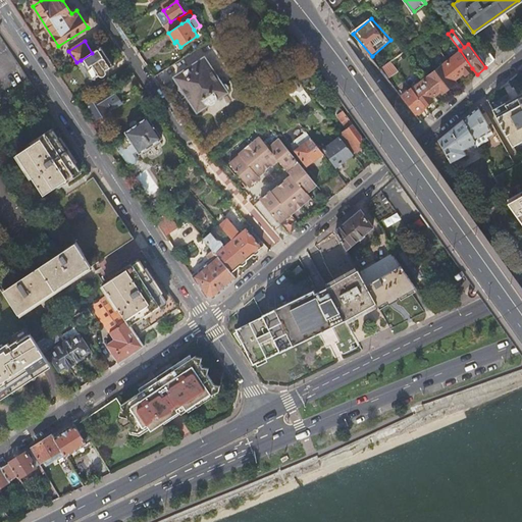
[(112,65),(101,47),(92,53),(81,60),(89,73),(90,75),(90,79),(95,80),(95,76),(97,74),(98,76),(101,76),(102,76),(104,75),(105,73),(105,70),(112,65)]
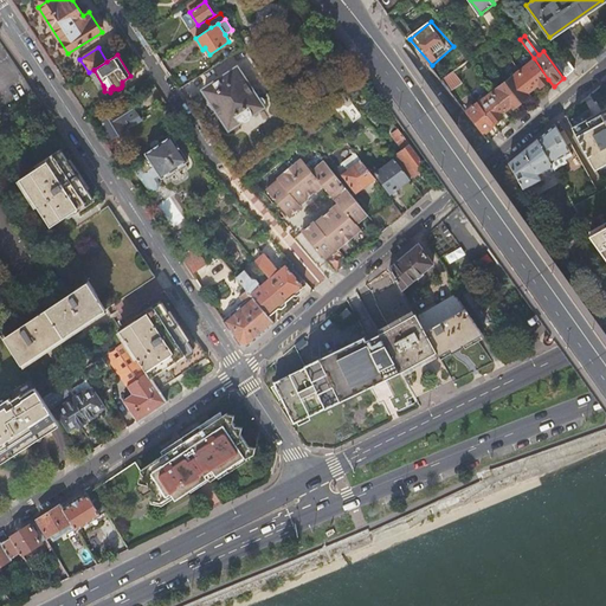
[(556,64),(566,76),(573,70),(563,57),(556,64)]
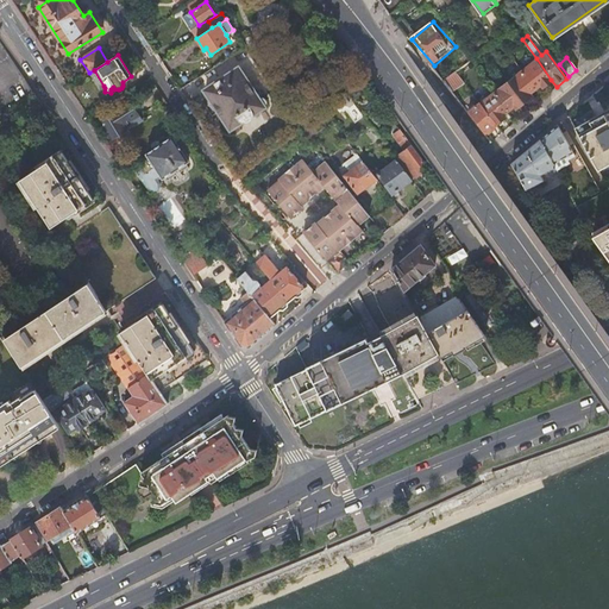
[(537,58),(522,70),(535,88),(541,85),(542,87),(551,80),(537,58)]
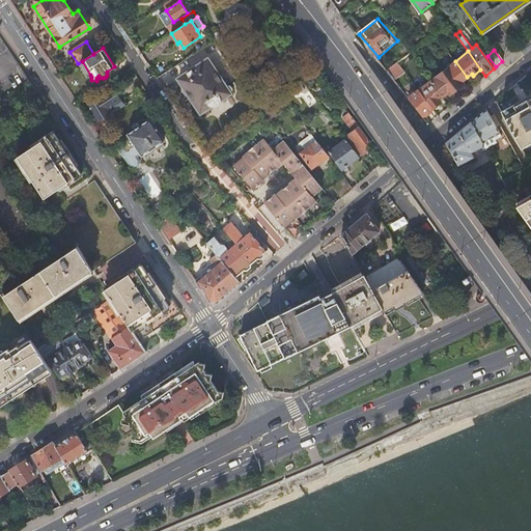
[(219,100),(229,93),(230,92),(231,90),(231,89),(231,87),(230,86),(228,85),(226,85),(225,86),(207,60),(178,79),(200,112),(210,106),(214,106),(217,105),(218,103),(219,100)]
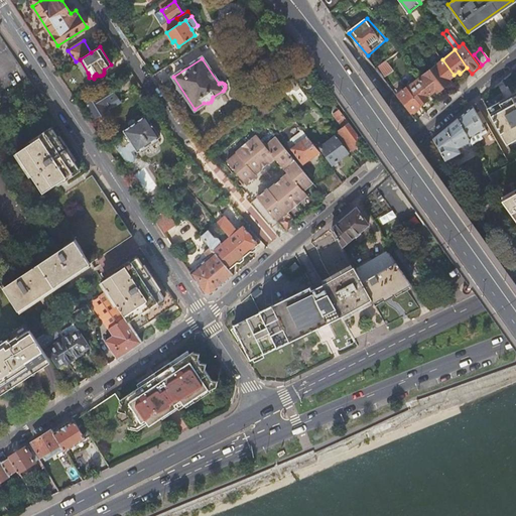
[(80,59),(76,61),(85,76),(88,73),(80,59)]
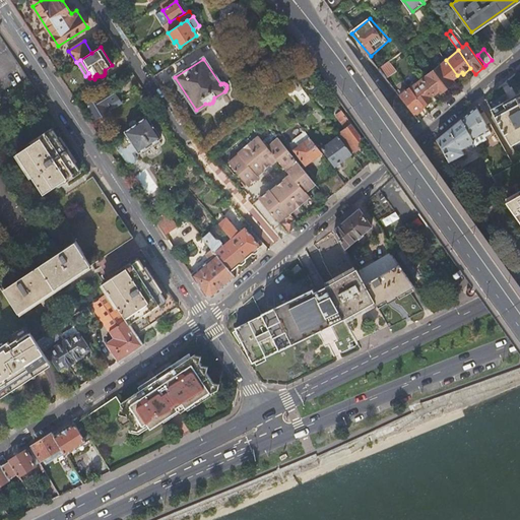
[(434,69),(447,86),(454,81),(452,79),(457,75),(446,60),(434,69)]
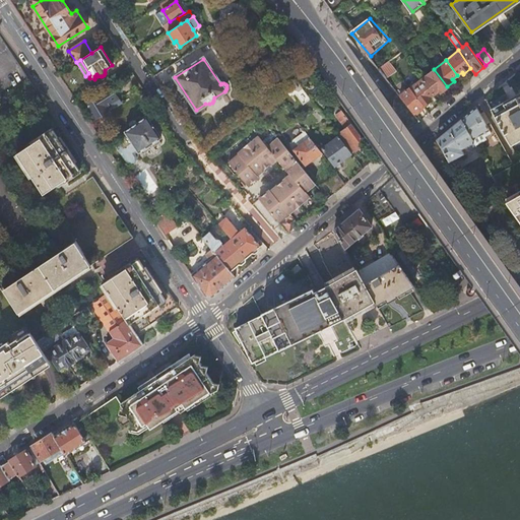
[(380,69),(386,77),(397,70),(390,62),(380,69)]
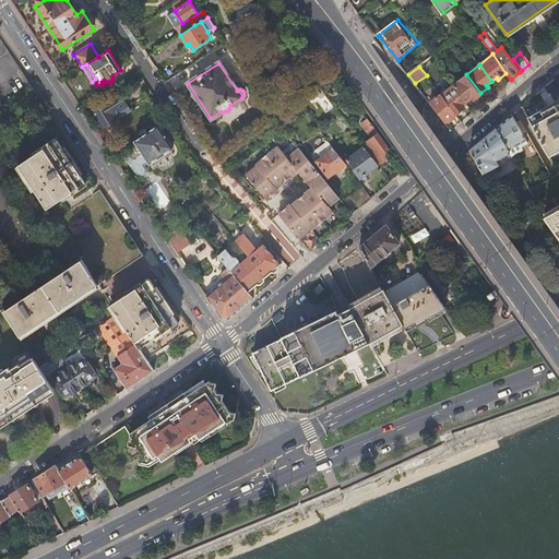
[(454,84),(466,100),(472,97),(474,99),(480,93),(466,74),(454,84)]
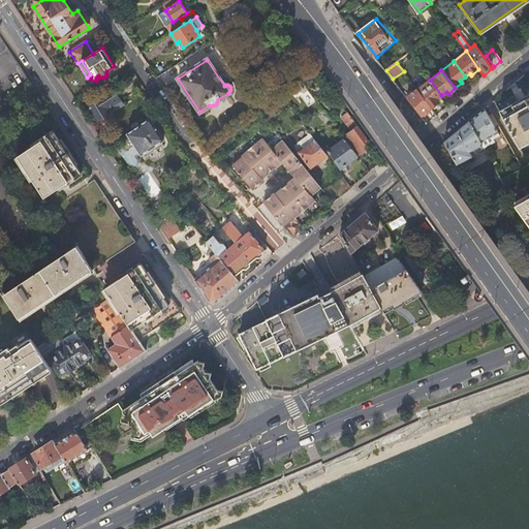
[(417,89),(432,107),(438,101),(437,99),(441,95),(430,80),(417,89)]
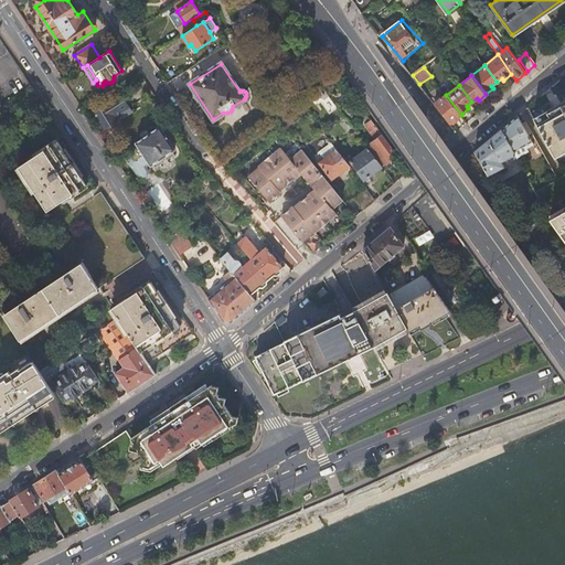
[(115,116),(129,106),(120,93),(93,110),(104,129),(117,120),(115,116)]
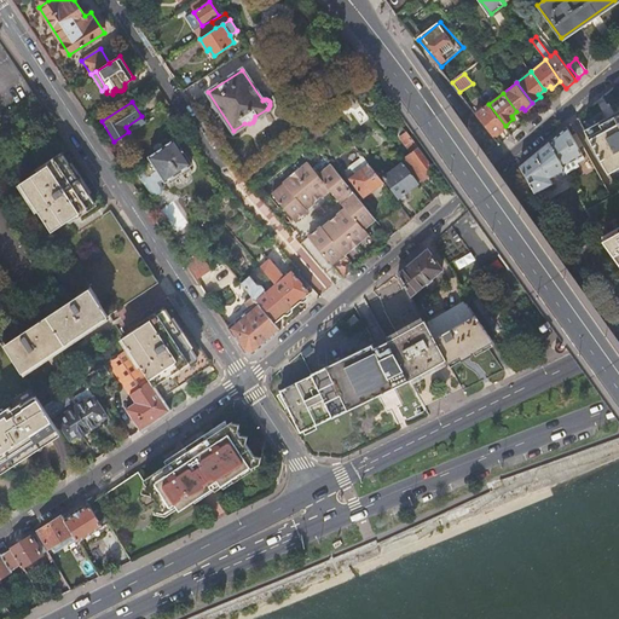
[(582,123),(607,171),(618,165),(618,102),(612,106),(611,103),(608,104),(609,108),(582,123)]
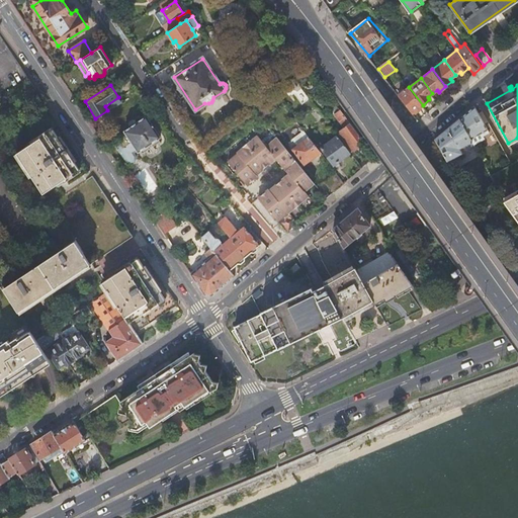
[(412,113),(423,105),(409,87),(398,95),(412,113)]
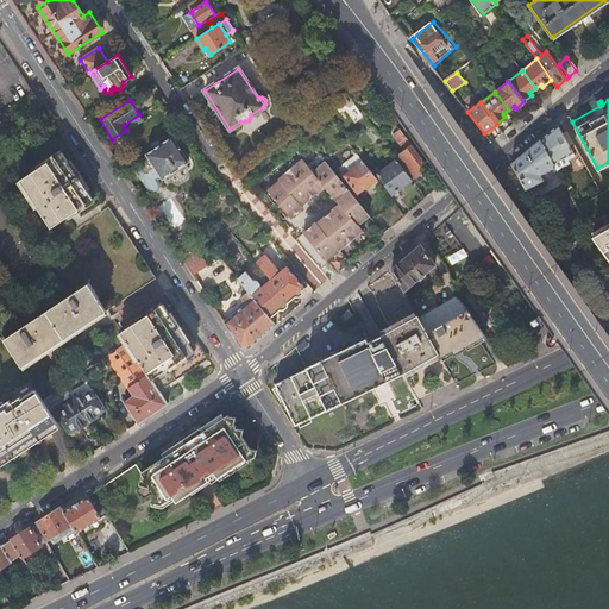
[(143,119),(139,114),(124,125),(126,130),(143,119)]
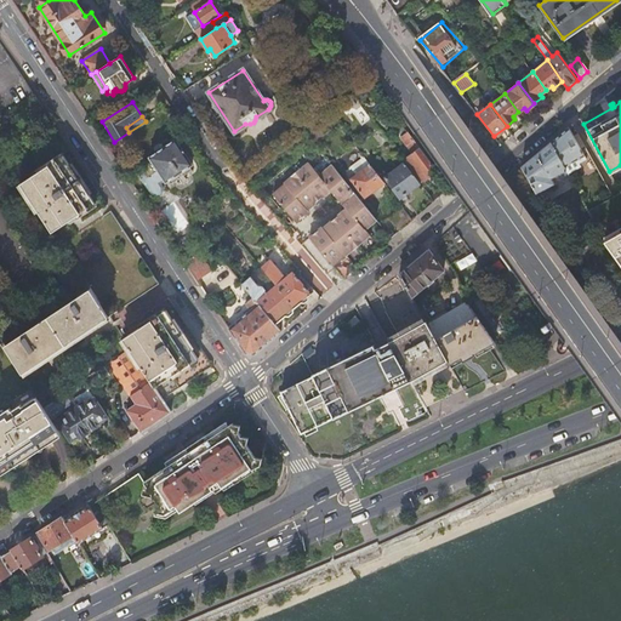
[(408,134),(403,126),(398,130),(404,136),(408,134)]
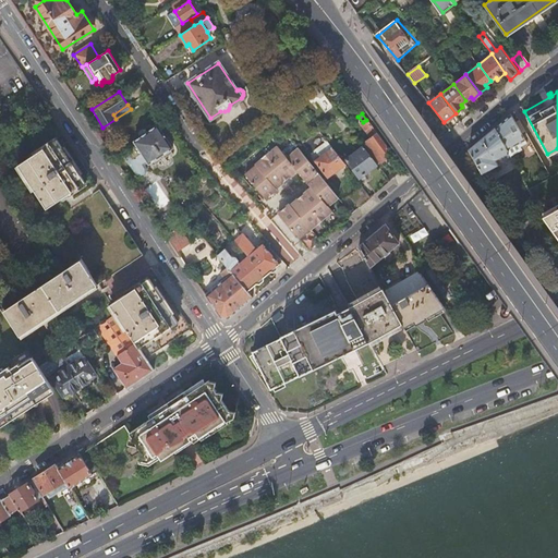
[(495,128),(507,149),(525,140),(511,114),(495,128)]
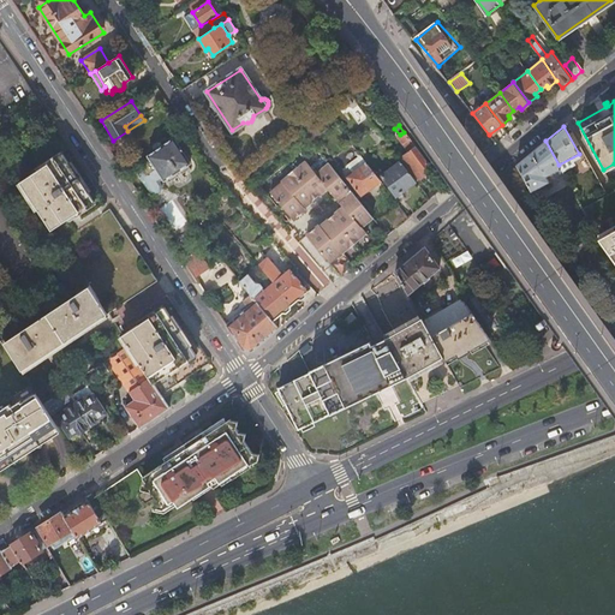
[(418,179),(431,168),(404,132),(400,135),(398,137),(408,153),(401,159),(418,179)]
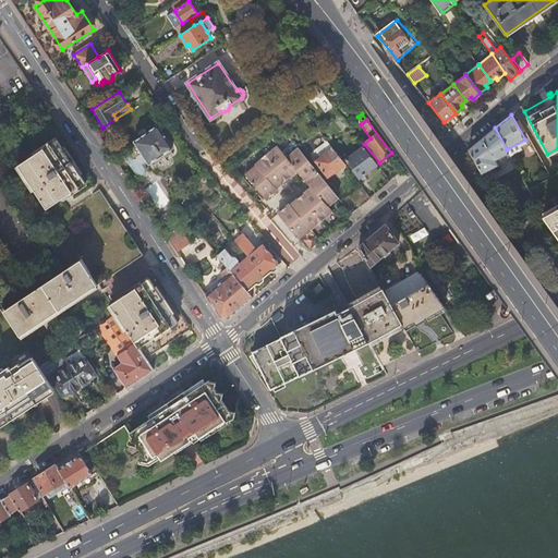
[(145,129),(132,137),(145,158),(169,142),(155,122),(145,129)]
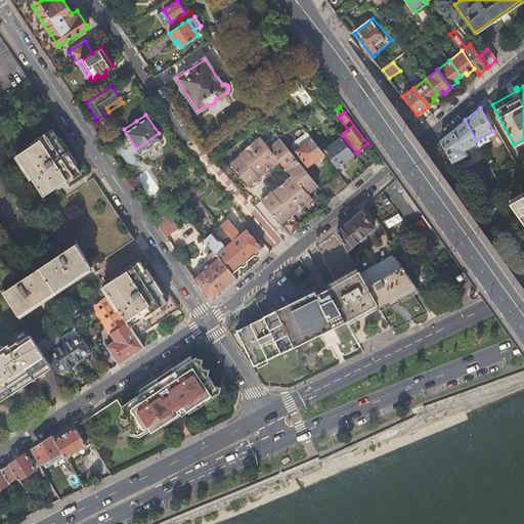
[(474,151),(480,147),(480,146),(476,140),(465,120),(441,140),(453,163),(468,155),(470,155),(473,153),(474,151)]
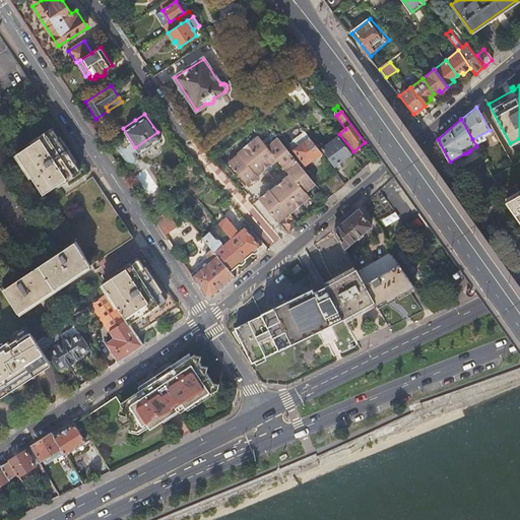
[(79,169),(53,129),(16,153),(41,193),(79,169)]
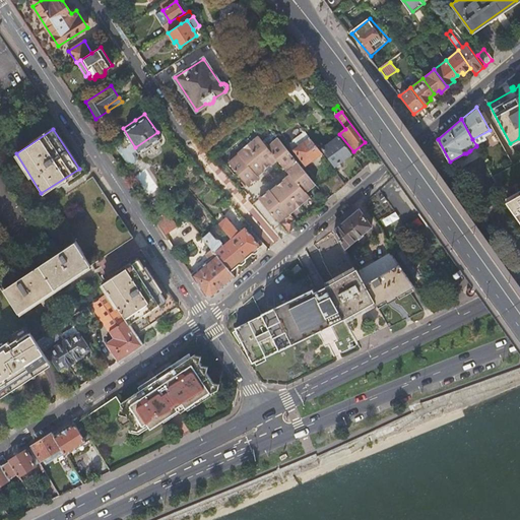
[(258,135),(250,142),(269,166),(276,160),(288,176),(282,181),(302,204),(311,197),(307,192),(315,185),(272,131),(263,140),(258,135)]
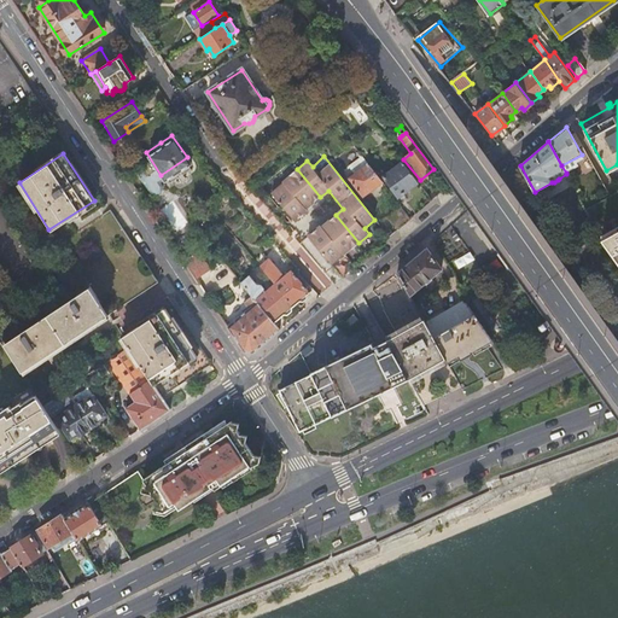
[(417,182),(402,162),(382,178),(397,198),(417,182)]
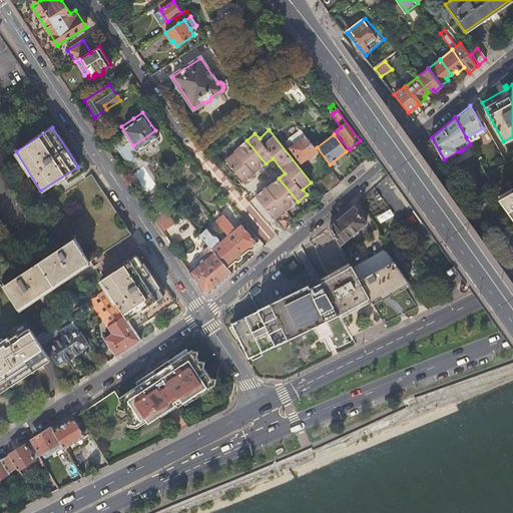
[(315,149),(305,135),(289,147),(299,161),(315,149)]
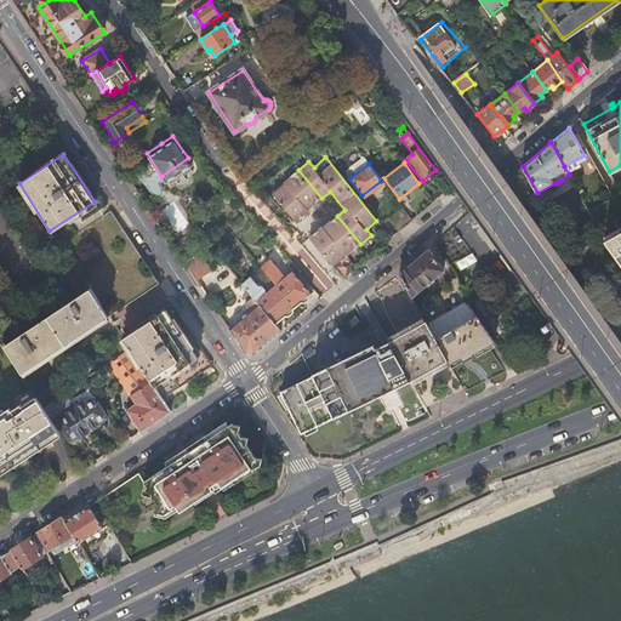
[(322,198),(298,170),(284,183),(285,184),(273,195),(296,223),(308,211),(307,210),(322,198)]
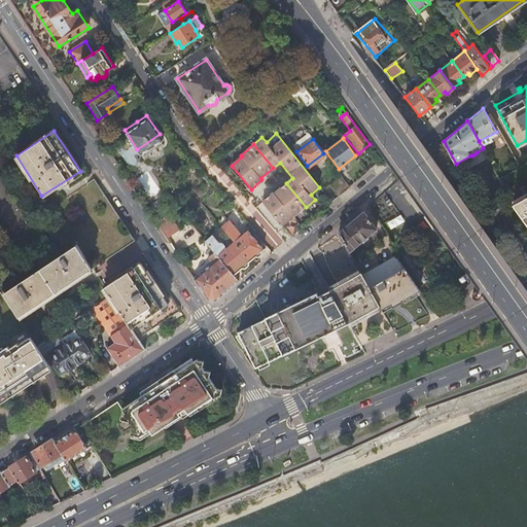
[(363,154),(371,164),(376,159),(370,149),(363,154)]
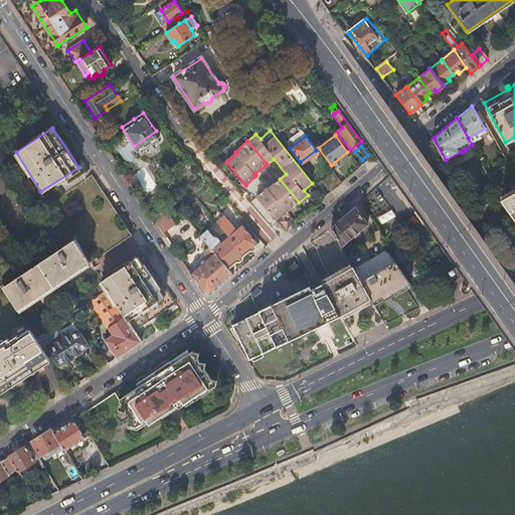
[(514,160),(489,174),(500,196),(505,204),(514,218),(514,160)]
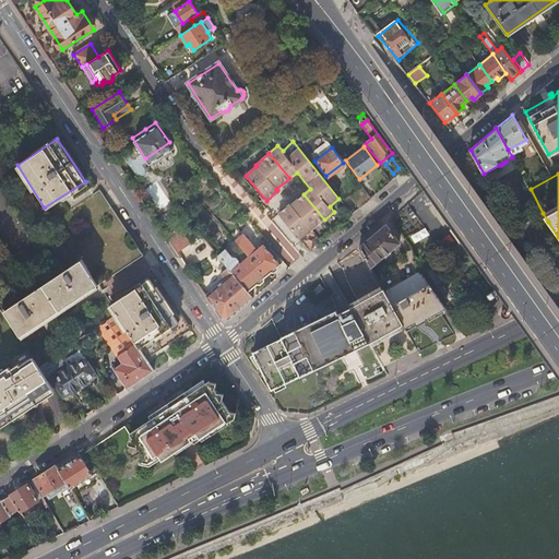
[(349,197),(358,209),(371,198),(361,187),(349,197)]
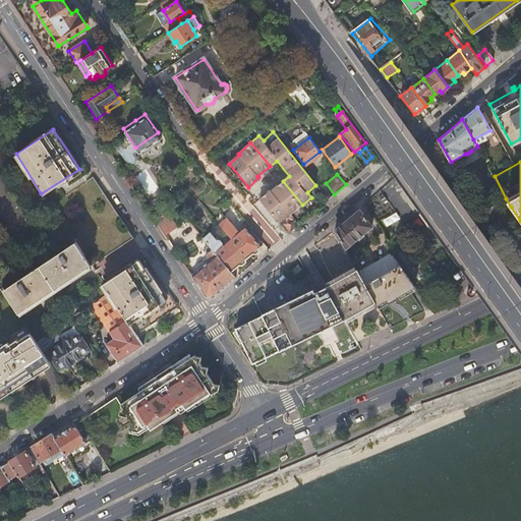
[(290,215),(302,205),(283,181),(271,191),(270,190),(258,199),(279,223),(290,214),(290,215)]
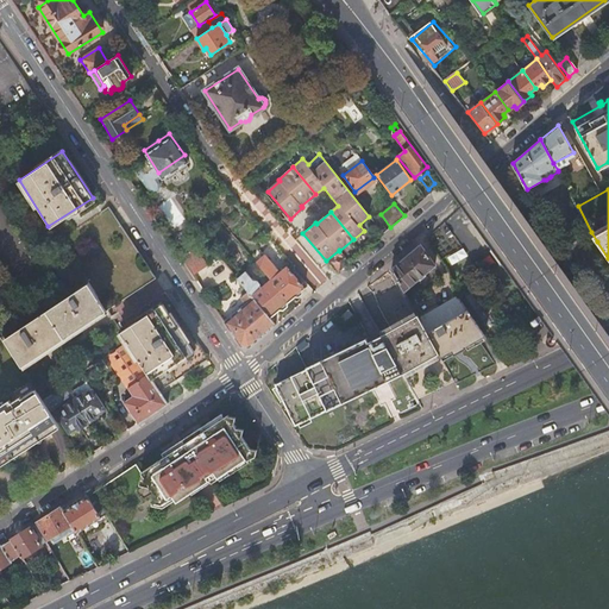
[(374,223),(383,233),(387,231),(377,219),(374,223)]
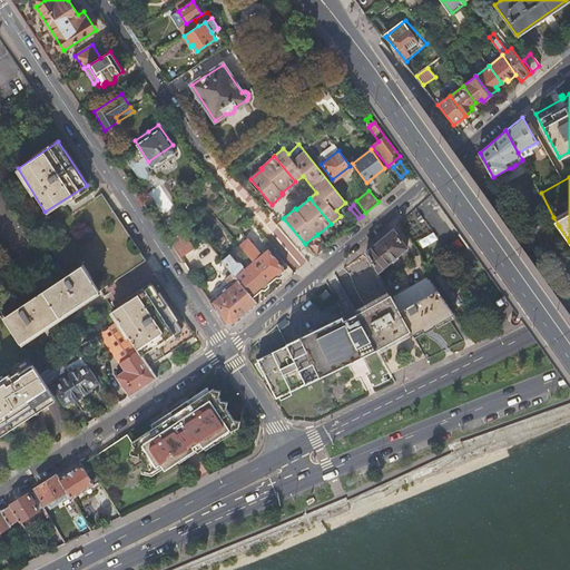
[(200,234),(190,222),(167,237),(176,251),(200,234)]
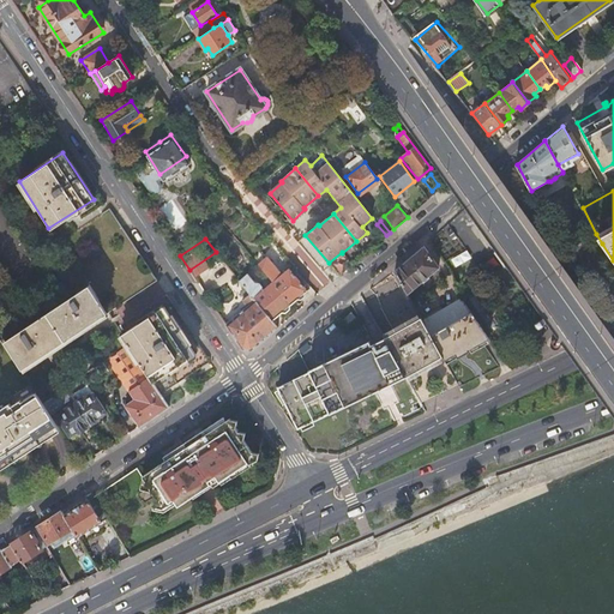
[(423,247),(395,272),(407,294),(421,281),(422,283),(428,278),(427,276),(438,268),(423,247)]
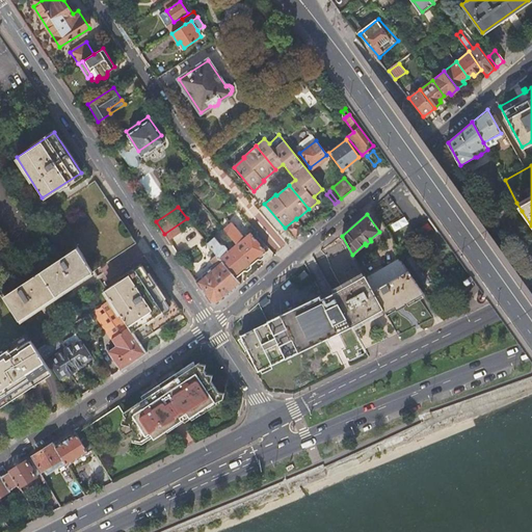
[(227,219),(220,224),(237,244),(253,263),(258,259),(261,259),(264,256),(264,254),(265,253),(249,234),(243,239),(227,219)]
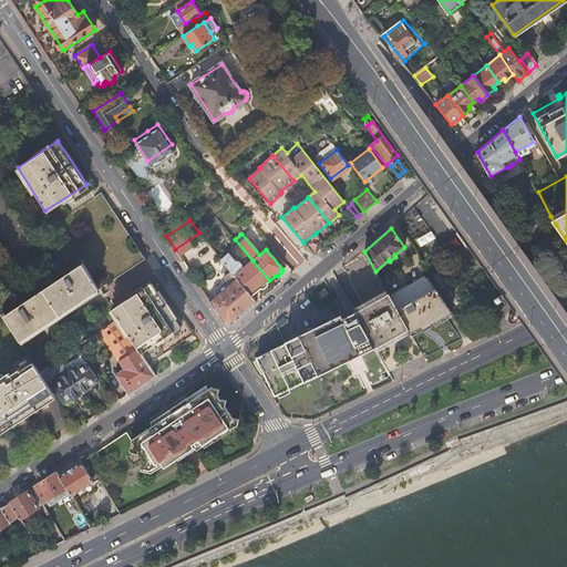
[(228,254),(220,259),(227,268),(250,297),(260,288),(264,288),(267,286),(267,282),(269,280),(253,260),(244,268),(240,265),(241,264),(239,263),(235,261),(228,254)]
